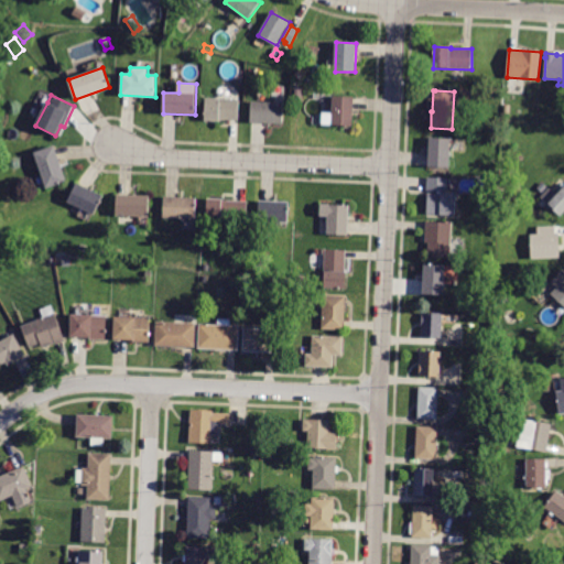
[(353,126),(332,126),(333,96),(354,97),(353,126)]
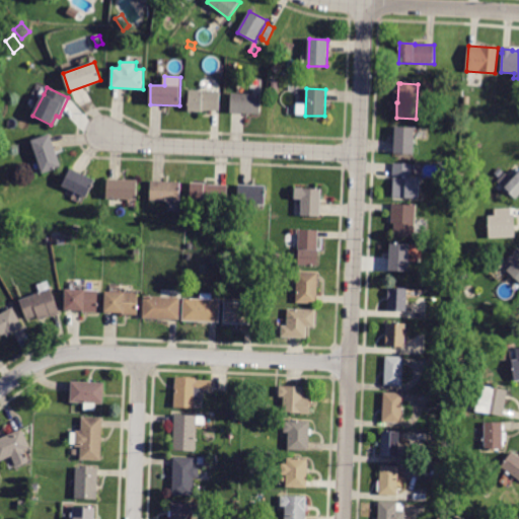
[(220,91),(219,110),(202,110),(202,112),(189,112),(189,90),(220,91)]
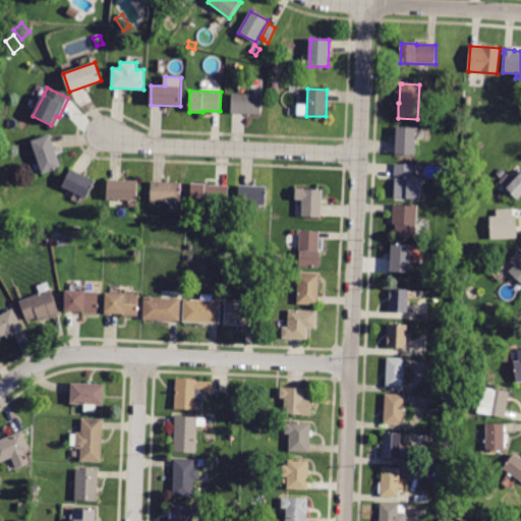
[(262,114),(232,113),(233,94),(263,95),(262,114)]
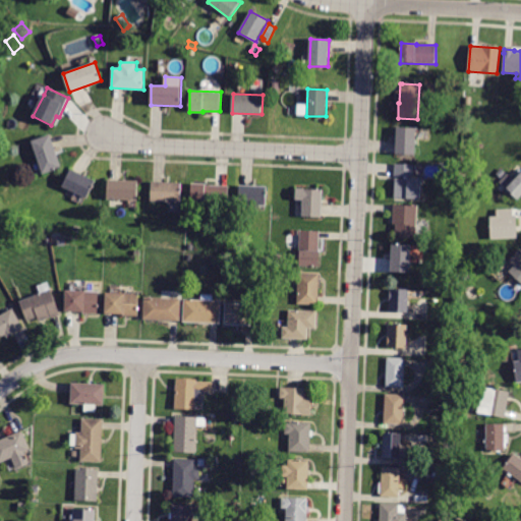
[(397,127),(416,128),(415,156),(396,155),(397,127)]
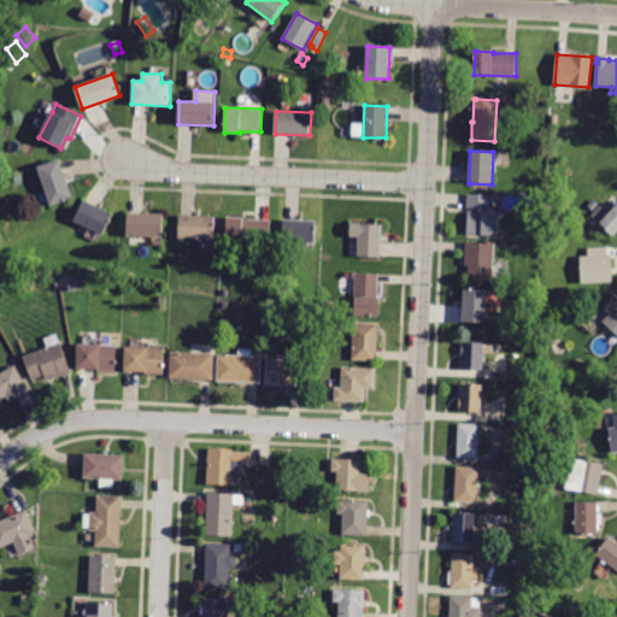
[(74,199),(51,206),(37,168),(59,159),(74,199)]
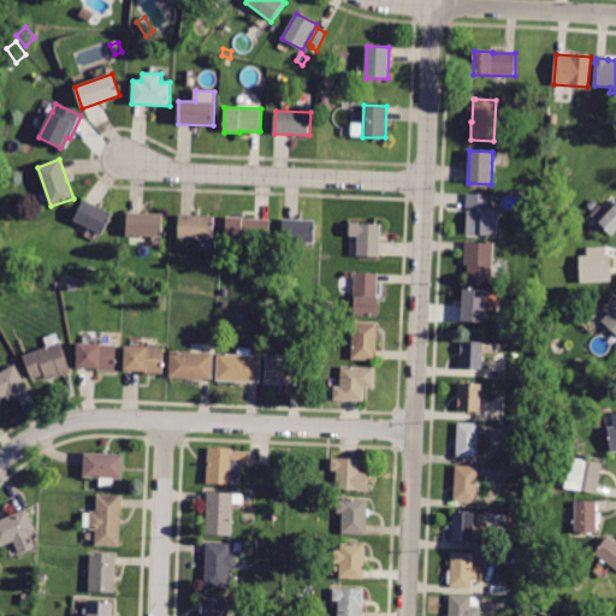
[(490,209),(467,209),(467,194),(490,195),(490,209)]
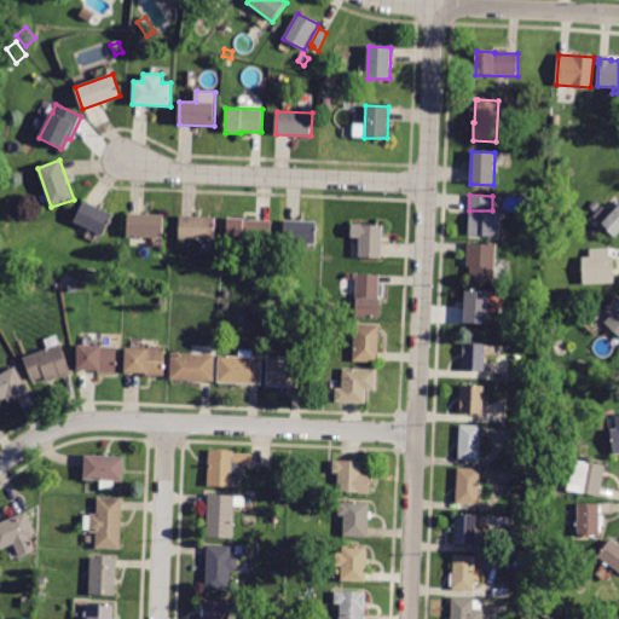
[(114,215),(103,236),(74,221),(85,201),(114,215)]
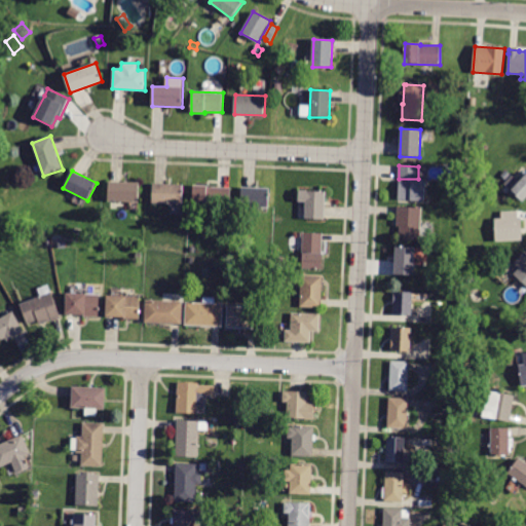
[(525,198),(523,201),(511,190),(506,194),(502,190),(505,186),(503,184),(512,175),(519,182),(525,175),(525,198)]
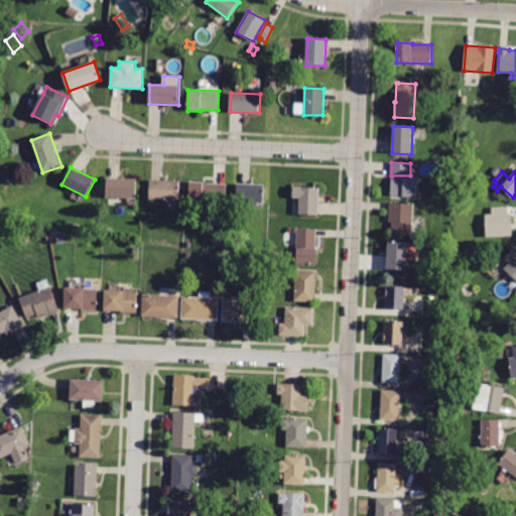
[(417,197),(391,196),(391,176),(417,176),(417,197)]
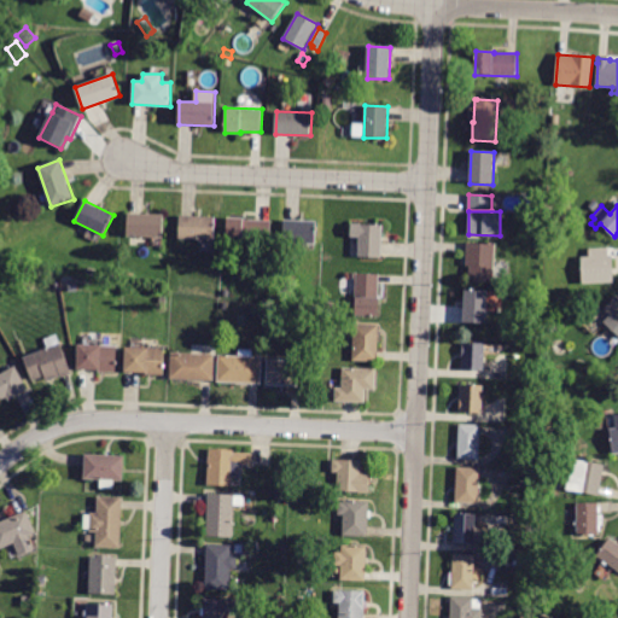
[(164,215),(163,238),(128,237),(128,214),(164,215)]
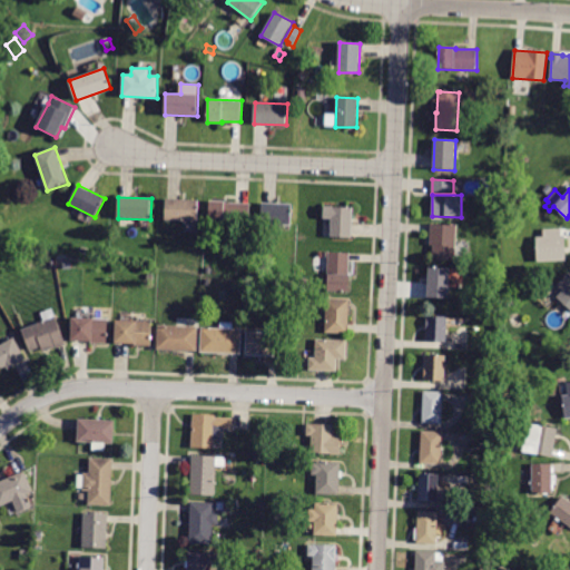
[(198,200),(197,222),(165,220),(166,199),(198,200)]
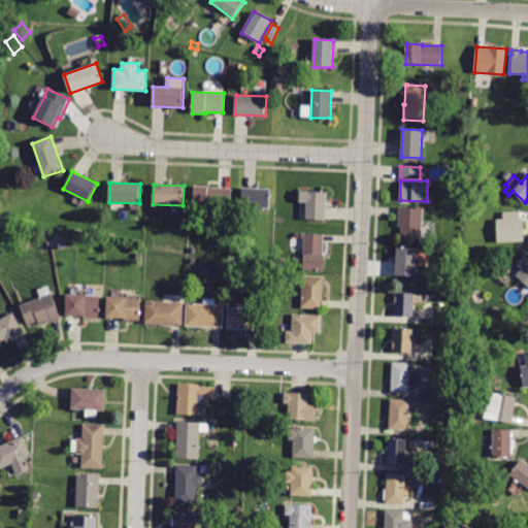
[(231,189),(231,208),(194,207),(194,186),(208,187),(208,188),(231,189)]
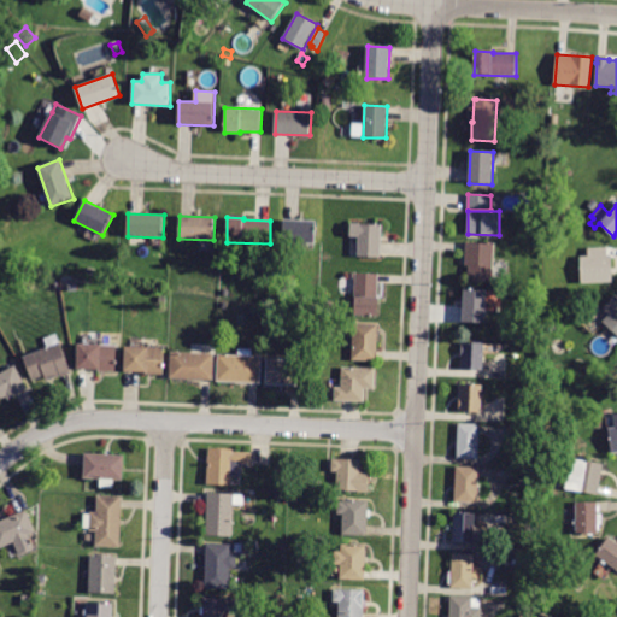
[(315,244),(283,242),(285,219),(316,221),(315,244)]
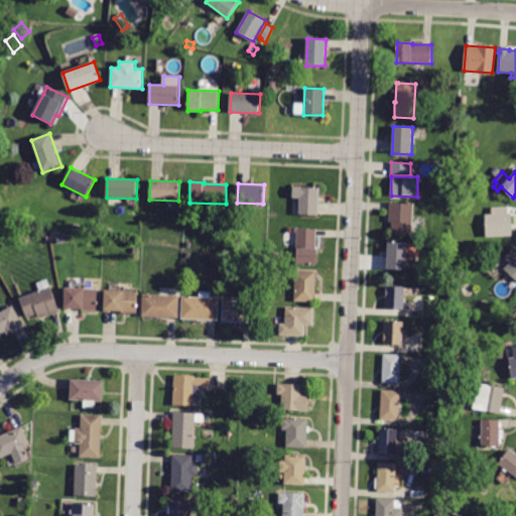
[(318,216),(299,215),(300,200),(292,200),(293,186),(319,187),(318,216)]
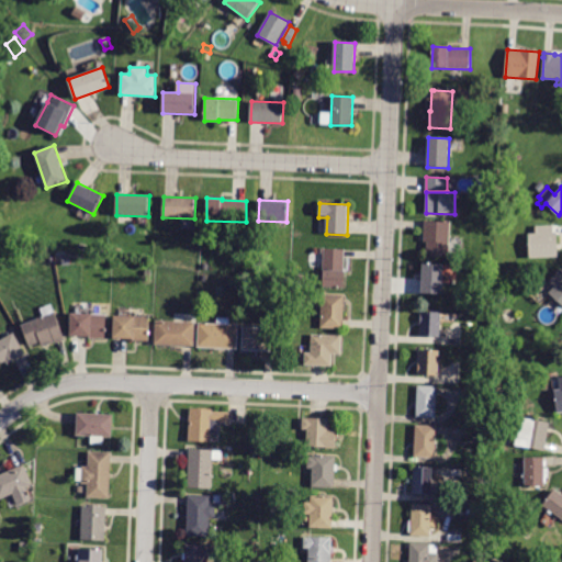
[(425,221),(451,222),(450,258),(427,257),(428,242),(425,242),(425,221)]
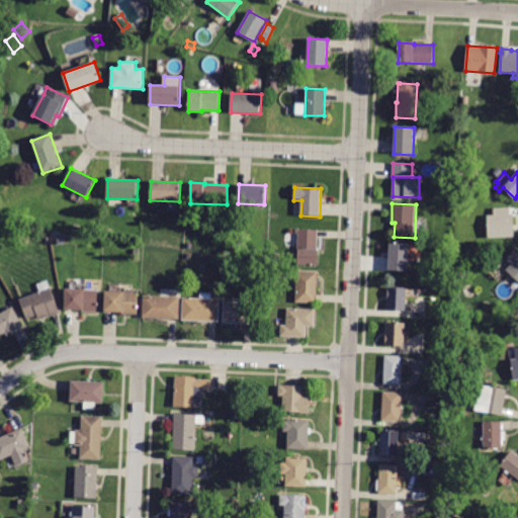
[(515,237),(488,238),(488,216),(494,216),(494,208),(510,208),(510,214),(514,214),(515,237)]
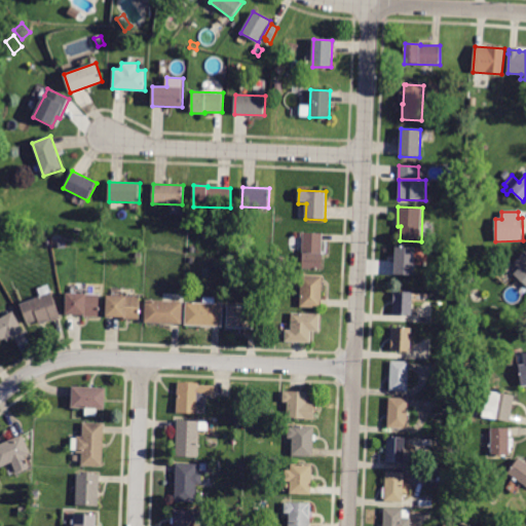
[(113,242),(105,241),(106,231),(114,233),(113,242)]
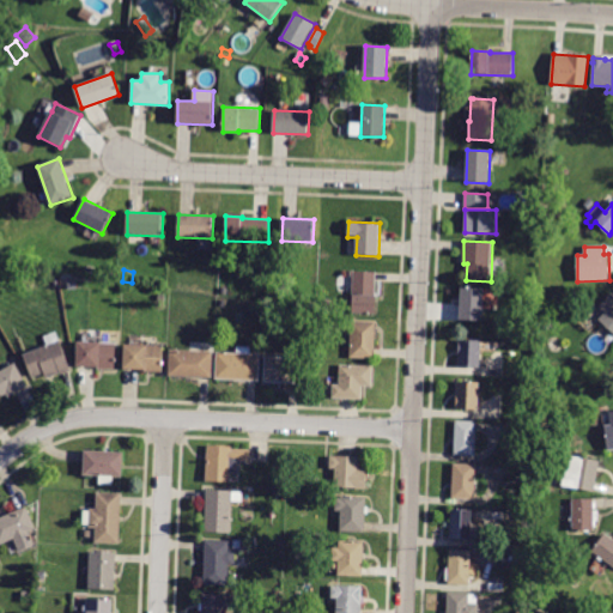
[(376,314),(352,314),(353,272),(376,272),(376,314)]
